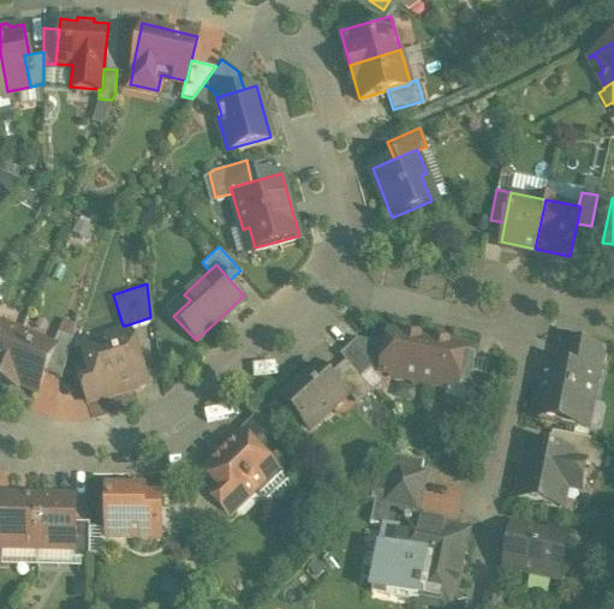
[(21,327),(0,318),(0,376),(21,327)]
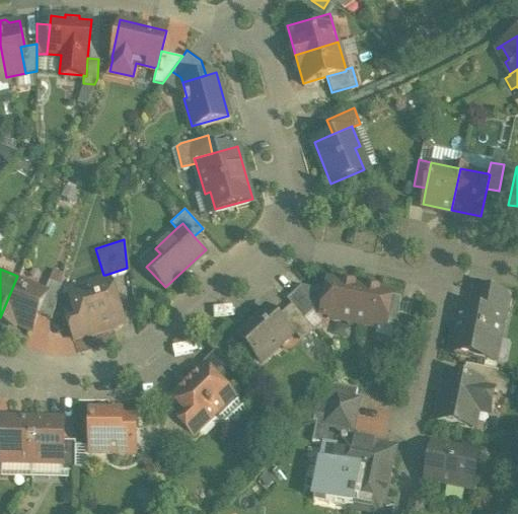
[(103,275),(91,279),(93,285),(69,293),(74,308),(65,311),(73,336),(88,331),(88,332),(112,324),(111,323),(121,320),(121,318),(117,304),(115,303),(105,275),(103,275)]
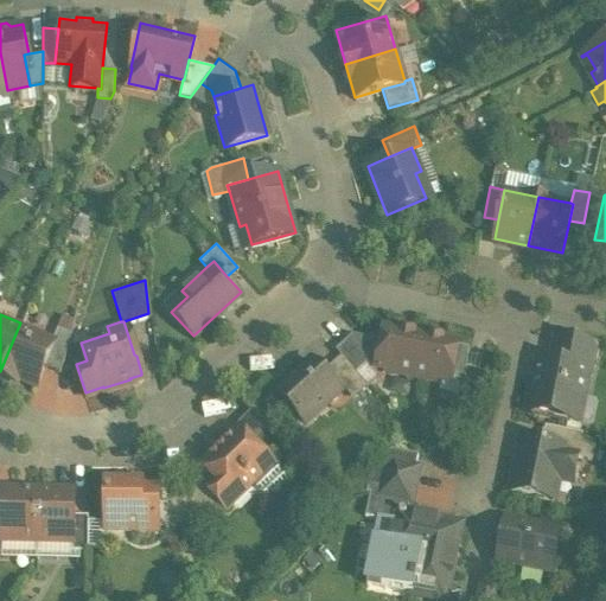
[(52,336),(20,323),(0,371),(8,375),(11,371),(36,382),(44,363),(53,339),(51,338),(52,336)]
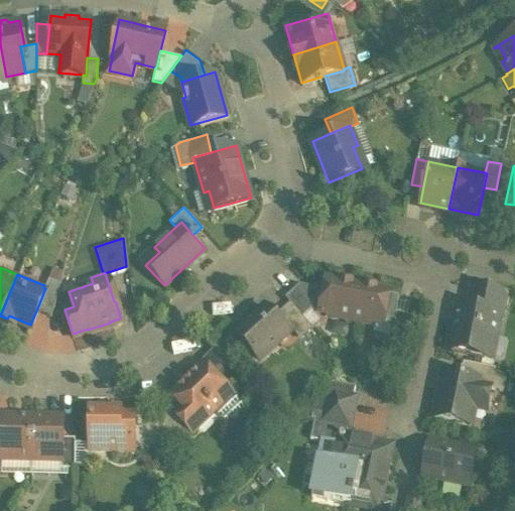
[(59,280),(48,276),(44,285),(43,287),(45,288),(37,308),(51,314),(59,280)]
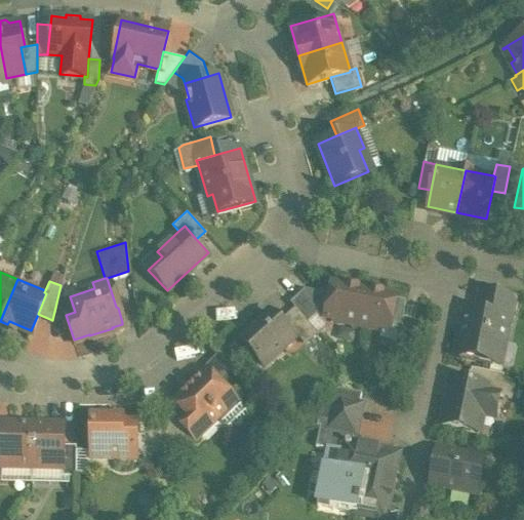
[(356,324),(364,285),(356,284),(356,286),(331,281),(329,291),(305,286),(315,313),(336,317),(335,320),(356,324)]
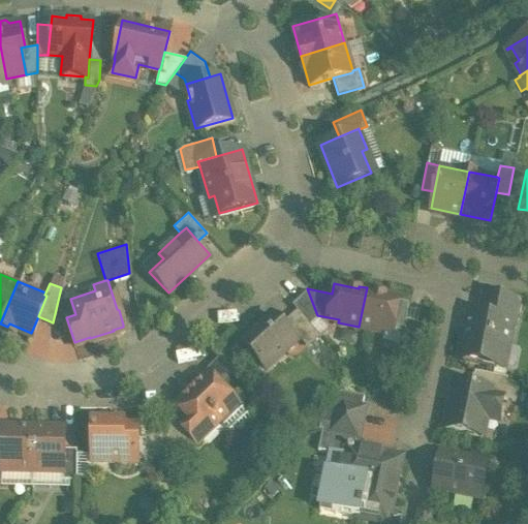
[(367,287),(359,327),(380,331),(380,328),(400,332),(401,332),(404,317),(408,301),(399,299),(399,297),(374,291),(375,289),(367,287)]
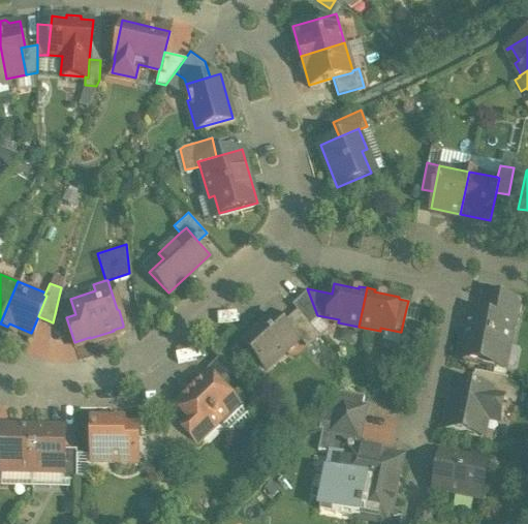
[(307,288),(291,303),(297,308),(310,322),(317,315),(307,288)]
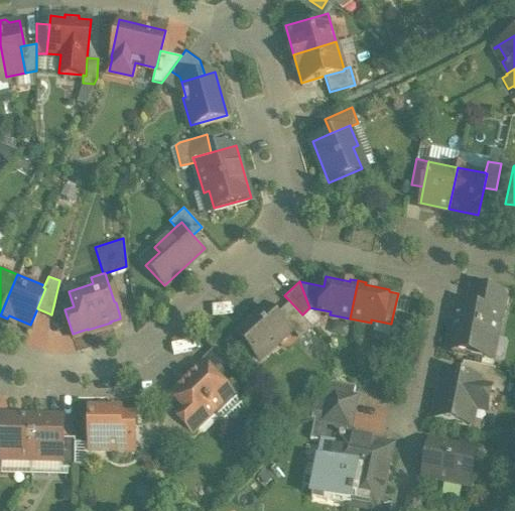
[(506,292),(472,285),(468,306),(499,312),(499,314),(502,314),(506,292)]
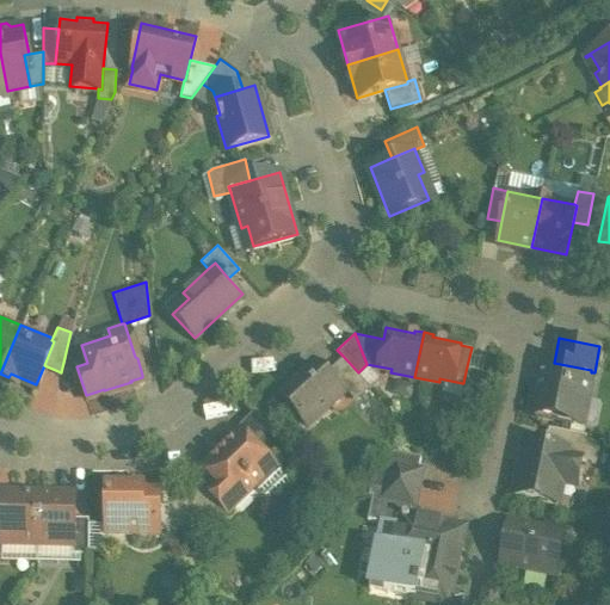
[(343,356),(325,372),(338,388),(342,386),(351,395),(367,382),(358,372),(343,356)]
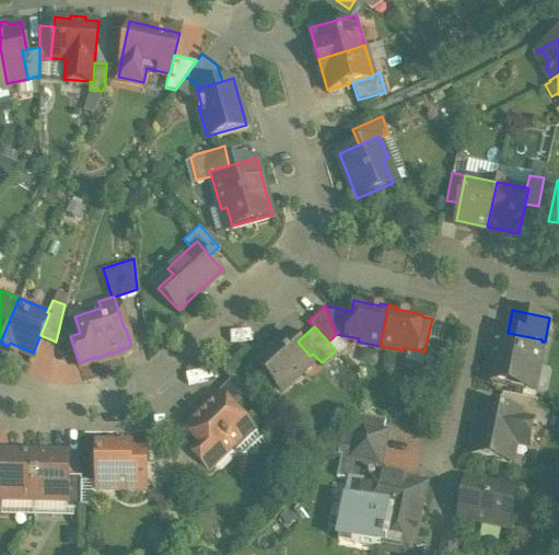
[(508,333),(495,330),(489,358),(490,358),(487,374),(504,378),(504,379),(526,383),(528,370),(535,371),(542,342),(542,339),(508,333)]
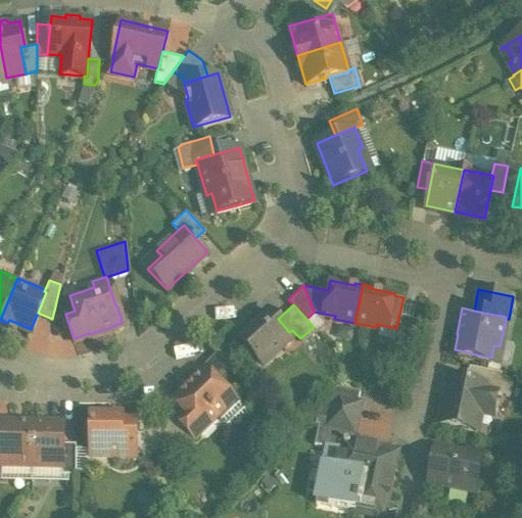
[(278,319),(268,309),(237,336),(261,363),(280,345),(278,342),(289,332),(278,319)]
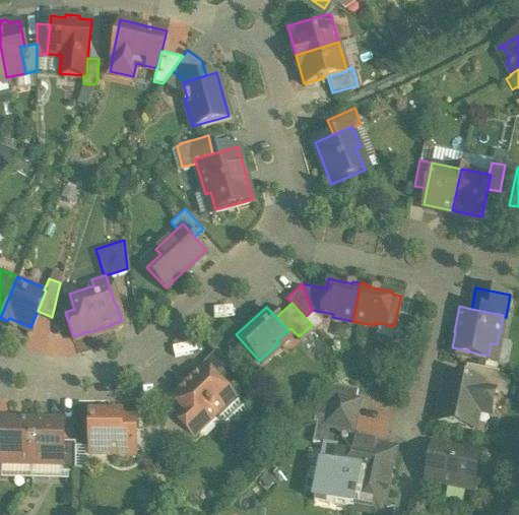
[(409,314),(397,312),(394,326),(393,326),(390,337),(404,340),(409,314)]
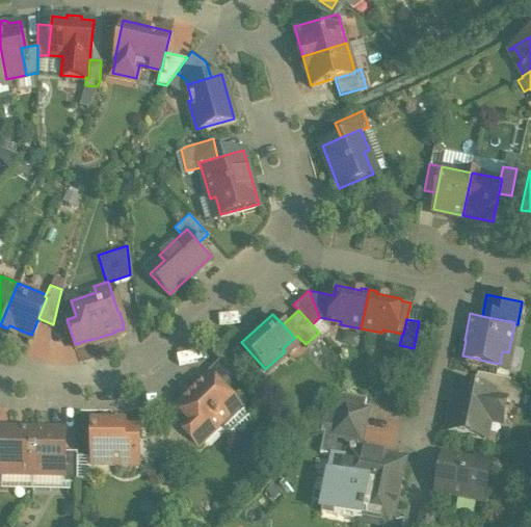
[(523,380),(477,371),(475,386),(506,392),(505,399),(518,401),(523,380)]
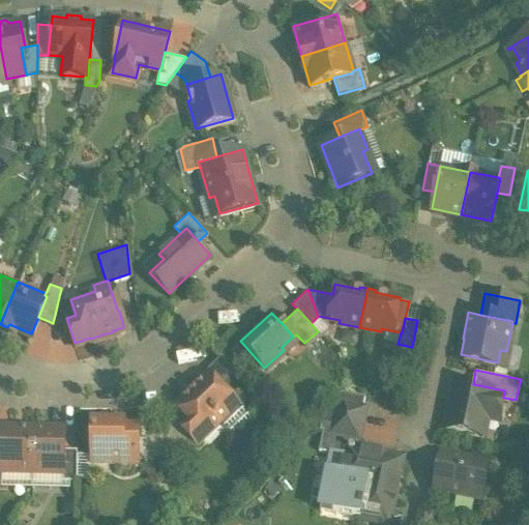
[(207,372),(175,404),(185,415),(177,423),(197,442),(218,421),(237,403),(207,372)]
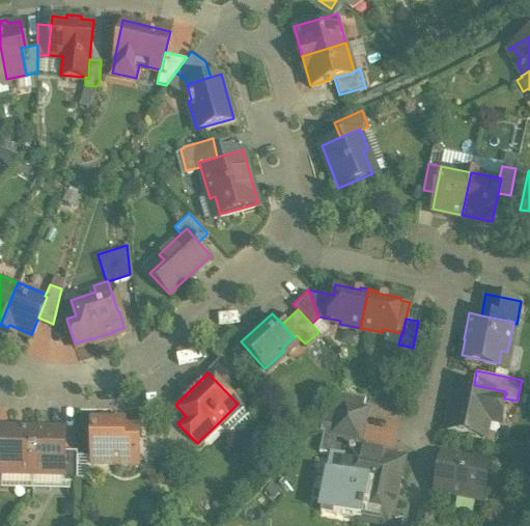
[(474,385),(455,381),(446,427),(483,435),(487,414),(499,416),(498,419),(500,419),(504,398),(505,391),(474,385)]
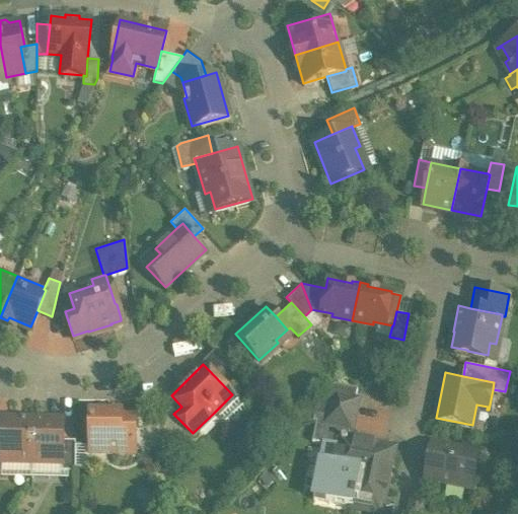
[(352,504),(354,496),(381,502),(383,492),(386,490),(387,483),(386,480),(393,447),(347,438),(349,426),(351,427),(356,399),(354,398),(357,387),(335,382),(316,401),(312,419),(315,420),(311,439),(338,445),(334,463),(319,460),(312,496),(352,504)]
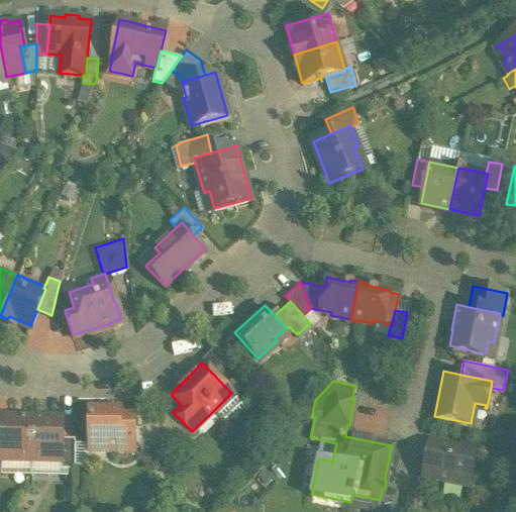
[(231,393),(213,411),(226,424),(244,406),(231,393)]
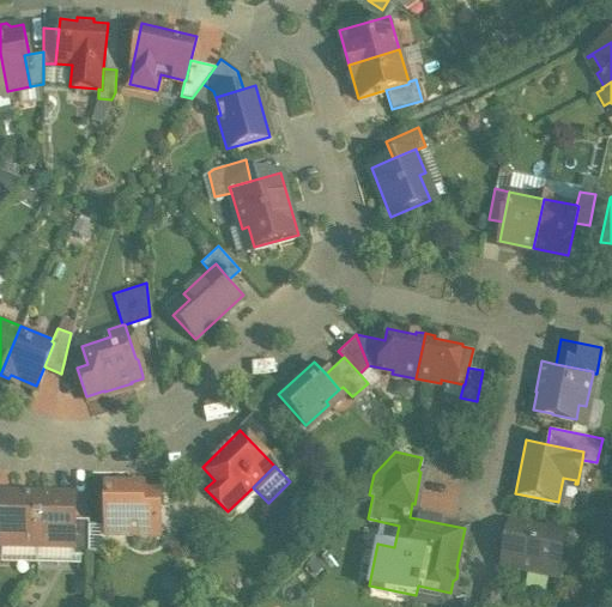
[(430,490),(429,501),(455,504),(458,479),(446,478),(444,491),(430,490)]
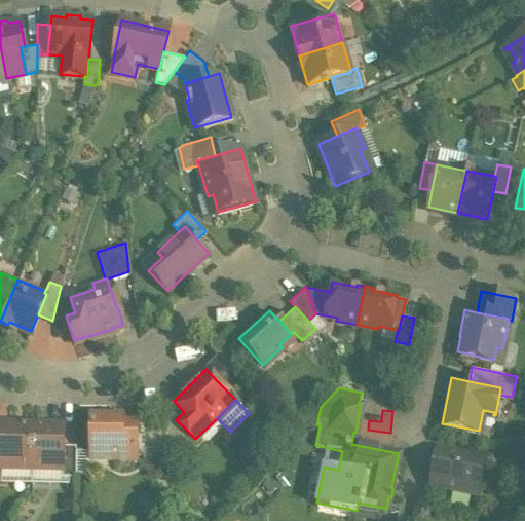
[(121,413),(91,413),(91,429),(88,432),(88,443),(91,446),(91,450),(113,450),(113,456),(136,456),(136,452),(136,419),(121,419),(121,413)]
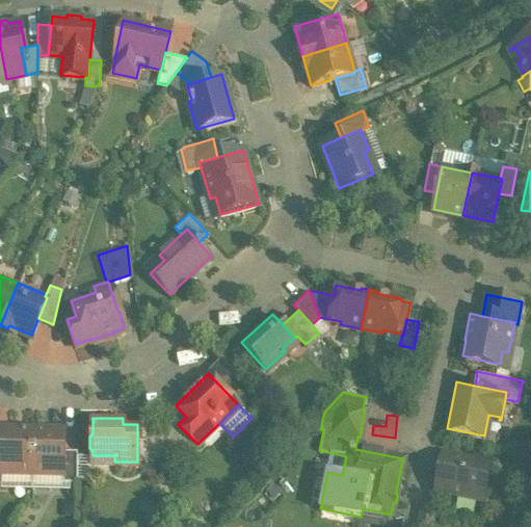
[(159,424),(137,424),(137,457),(160,457),(160,451),(159,424)]
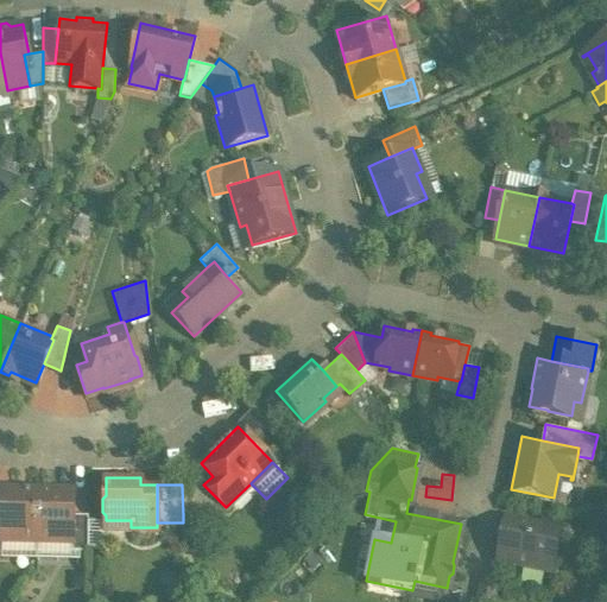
[(203,485),(182,485),(183,515),(213,515),(214,515),(217,515),(219,514),(226,507),(203,485)]
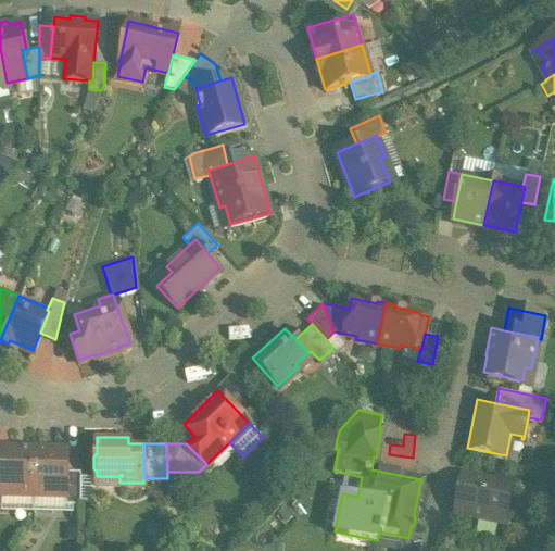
[(35,448),(2,447),(1,492),(34,493),(35,448)]
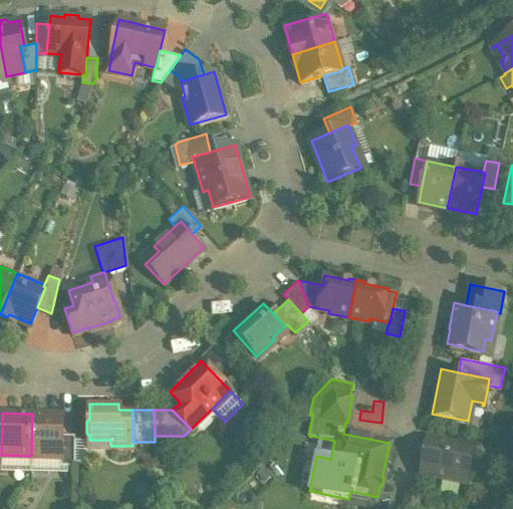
[(62,414),(32,414),(31,456),(60,456),(61,456),(62,434),(62,414)]
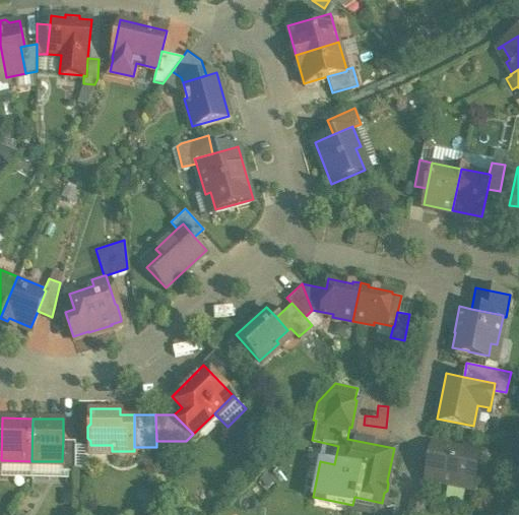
[(75,439),(63,439),(62,461),(61,461),(61,469),(74,469),(75,439)]
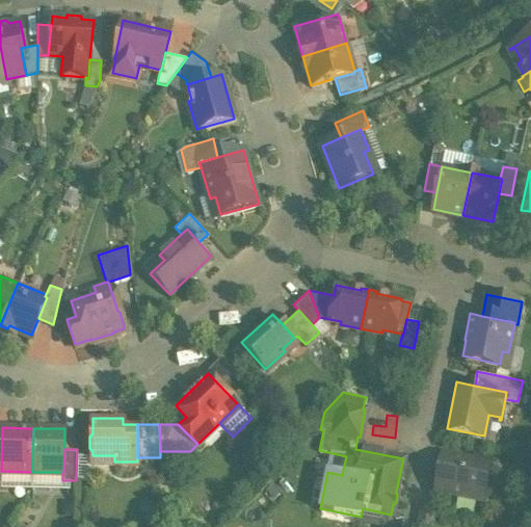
[(489,463),(443,453),(433,497),(447,499),(448,492),(454,488),(460,490),(463,495),(478,498),(483,494),(489,463)]
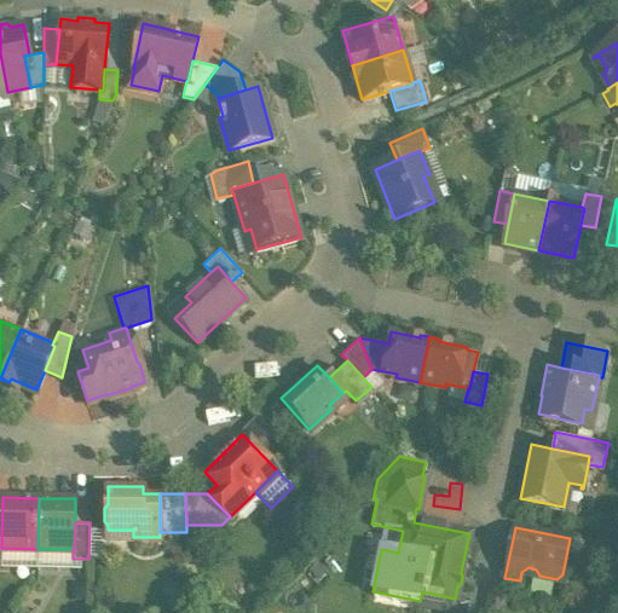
[(494,587),(491,612),(503,612),(506,588),(494,587)]
